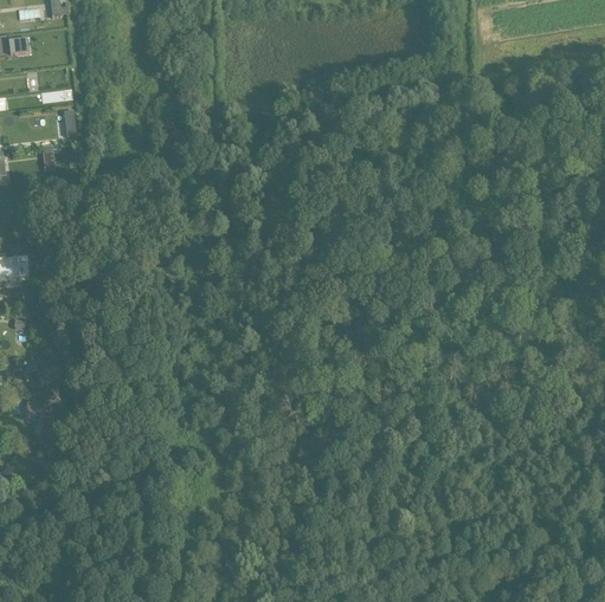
[(29,51),(26,37),(7,39),(10,53),(29,51)]
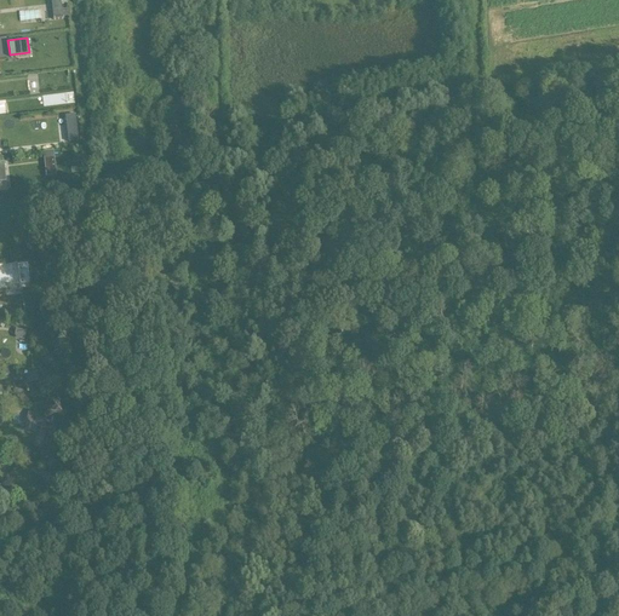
[(76,128),(75,113),(66,114),(67,130),(76,128)]
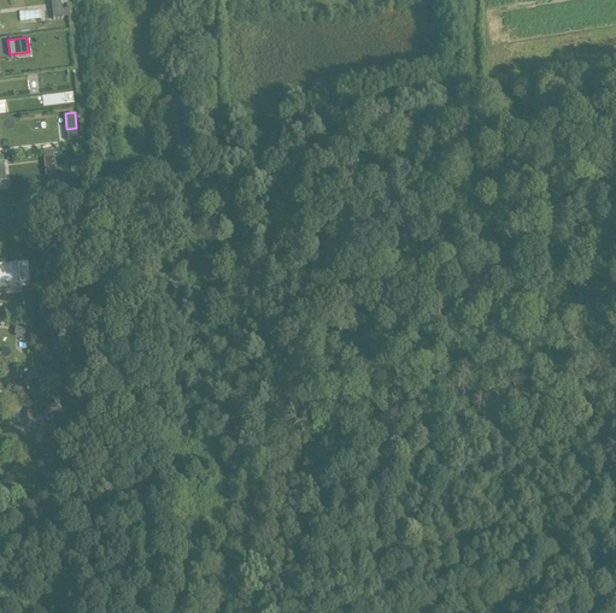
[(17,260),(19,273),(29,272),(28,259),(17,260)]
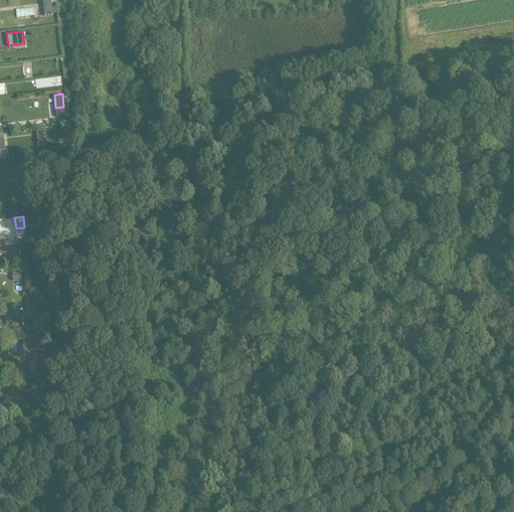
[(22,317),(31,314),(28,306),(25,307),(13,304),(12,309),(19,310),(22,317)]
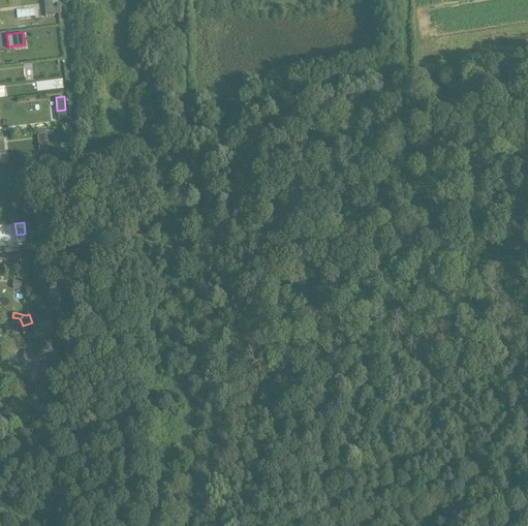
[(24,348),(21,364),(31,366),(34,350),(24,348)]
